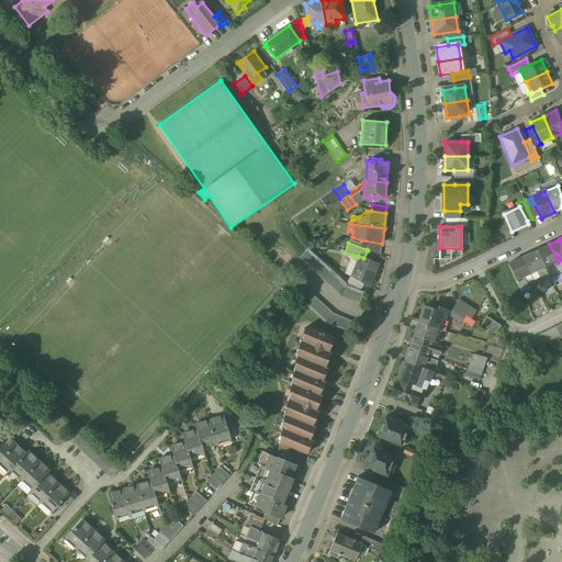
[(549,244),(540,248),(540,249),(536,251),(543,268),(552,265),(558,262),(549,244)]
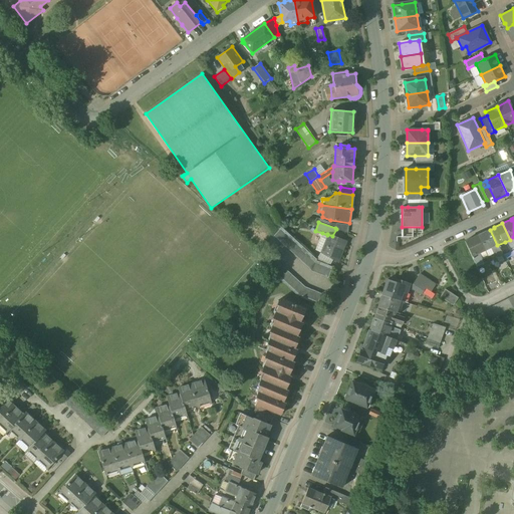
[(348,225),(336,224),(335,228),(336,229),(347,233),(348,225)]
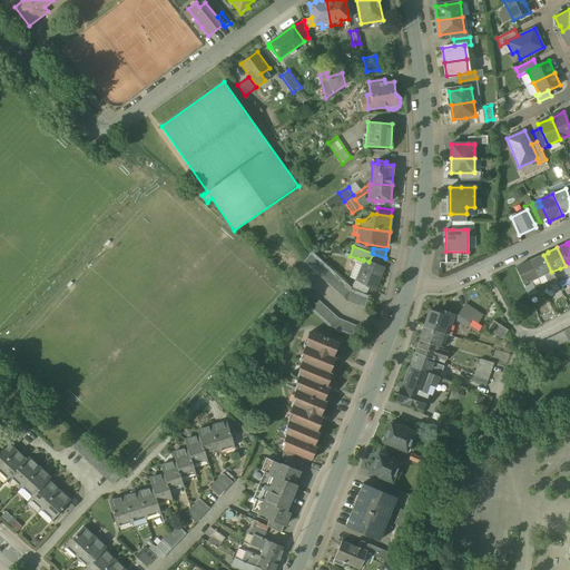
[(468,252),(445,252),(445,263),(458,263),(458,258),(469,258),(468,252)]
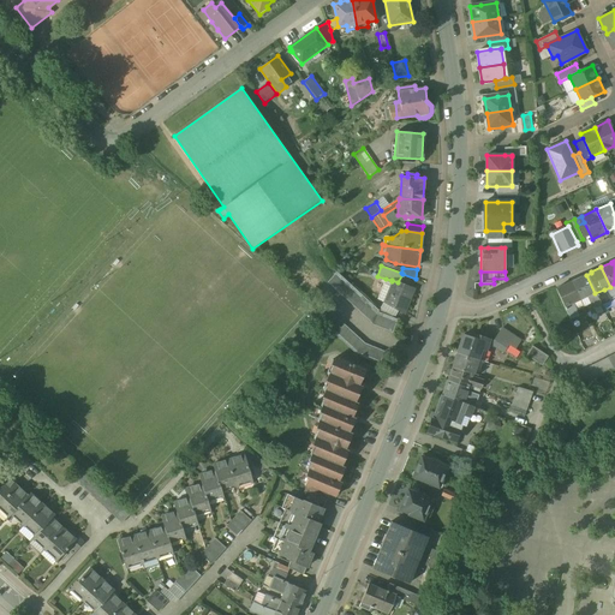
[(398,320),(377,312),(378,311),(336,273),(328,282),(370,321),(372,324),(393,333),(398,320)]
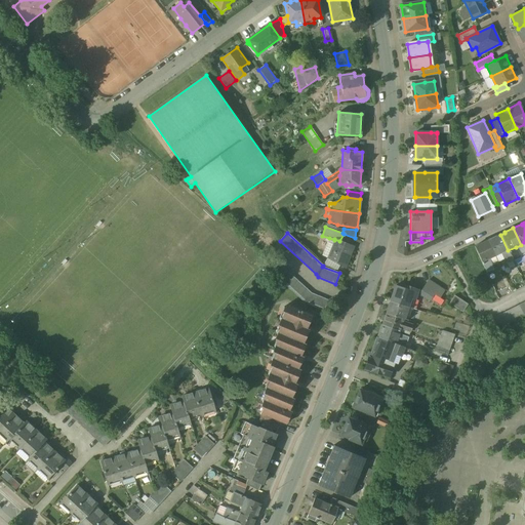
[(500,235),(496,236),(487,240),(495,256),(501,253),(508,250),(500,235)]
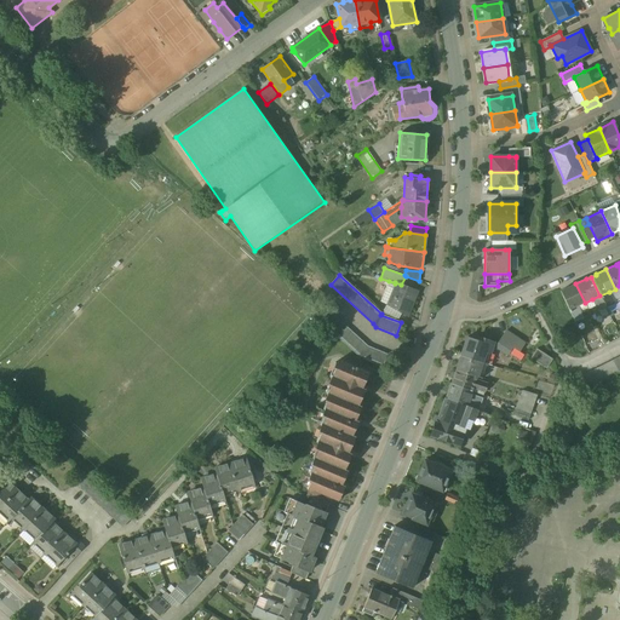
[(401,285),(395,282),(395,283),(389,281),(382,300),(383,302),(408,316),(413,304),(412,304),(417,291),(401,285)]
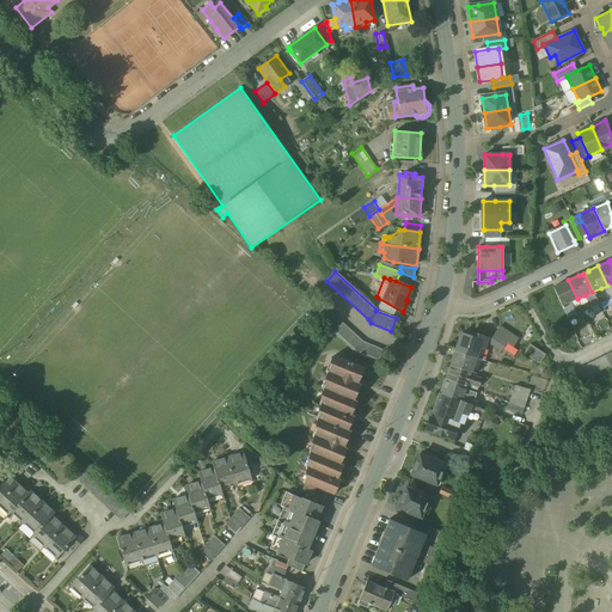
[(568,280),(558,285),(552,287),(562,306),(570,303),(577,299),(568,280)]
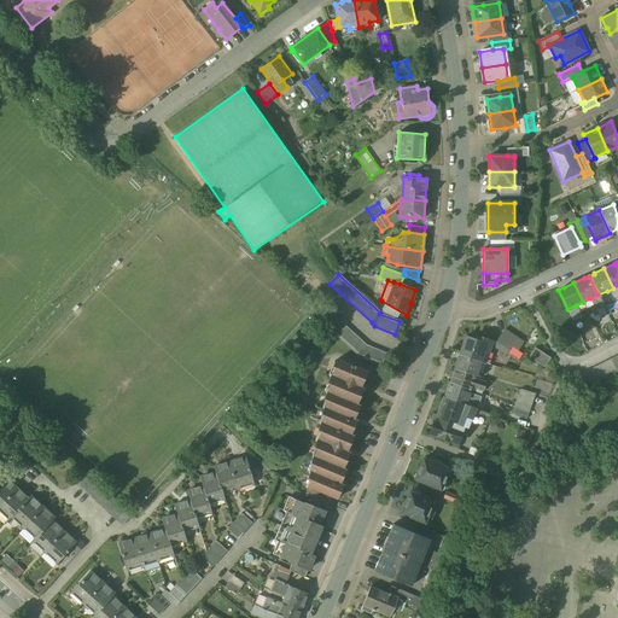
[(607,291),(598,295),(604,307),(612,302),(607,291)]
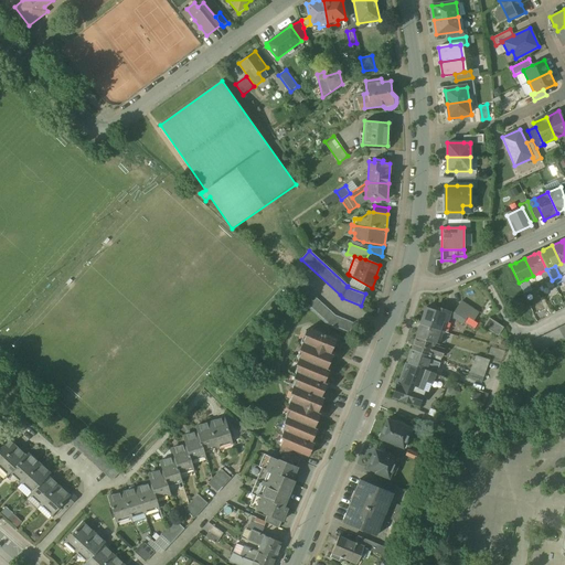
[(546,269),(540,273),(544,284),(552,280),(546,269)]
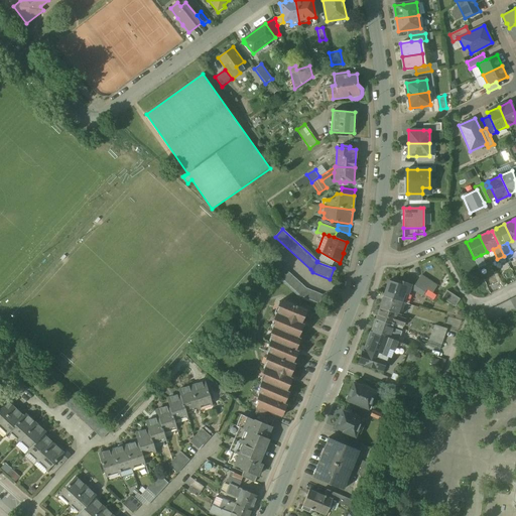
[(481,255),(474,258),(478,268),(485,264),(481,255)]
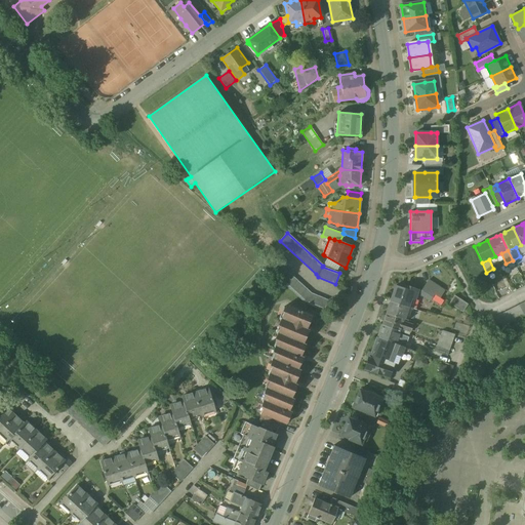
[(328,300),(312,293),(280,265),(272,273),(304,301),(307,304),(324,311),(328,300)]
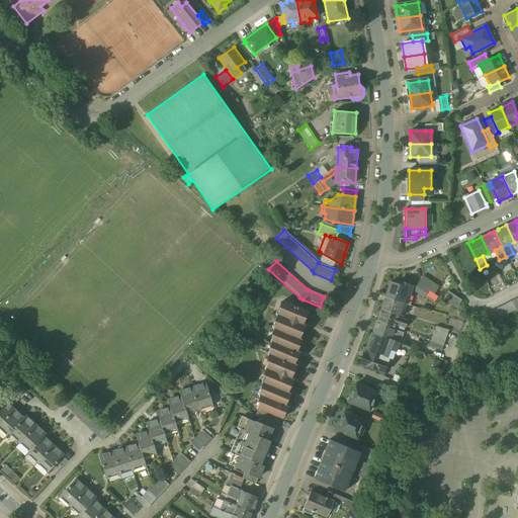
[(423,276),(415,288),(415,289),(416,290),(416,291),(424,296),(429,290),(434,293),(439,286),(423,276)]
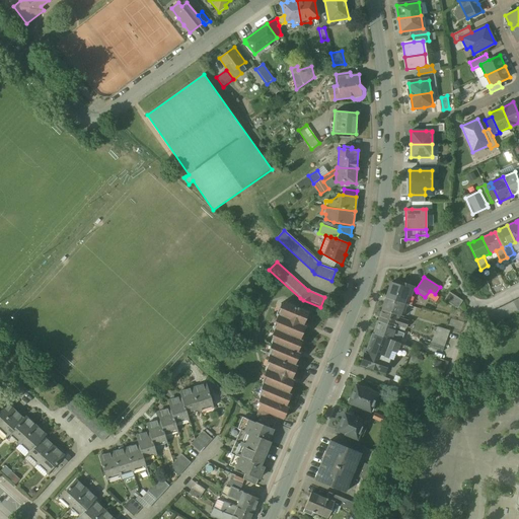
[(414,286),(400,282),(399,285),(391,282),(386,298),(403,304),(408,292),(411,294),(414,286)]
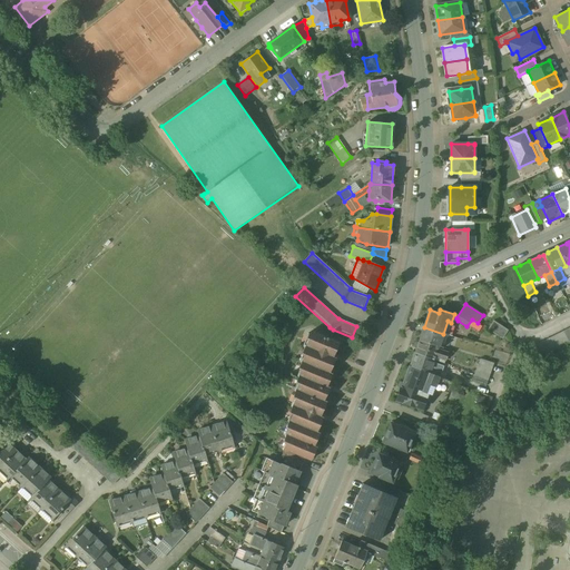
[(508,330),(493,321),(487,330),(501,340),(508,330)]
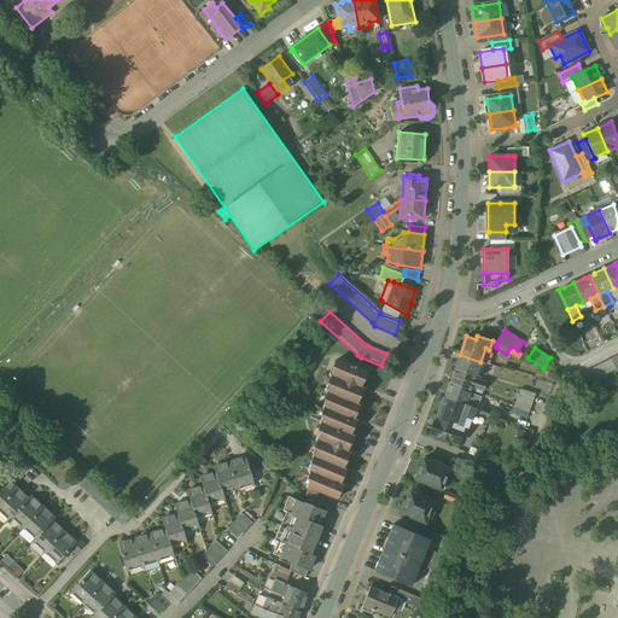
[(481,362),(460,355),(455,369),(476,375),(481,362)]
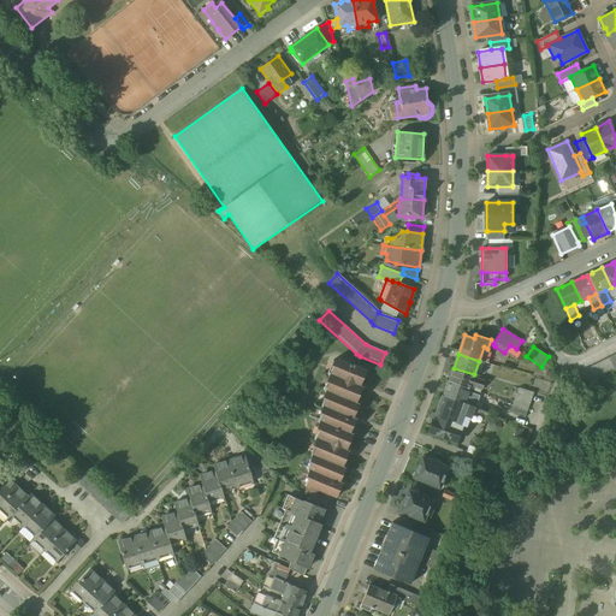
[(331,391),(356,402),(361,390),(362,391),(365,384),(361,383),(366,369),(338,357),(333,360),(337,368),(335,374),(330,373),(327,373),(332,386),(331,391)]
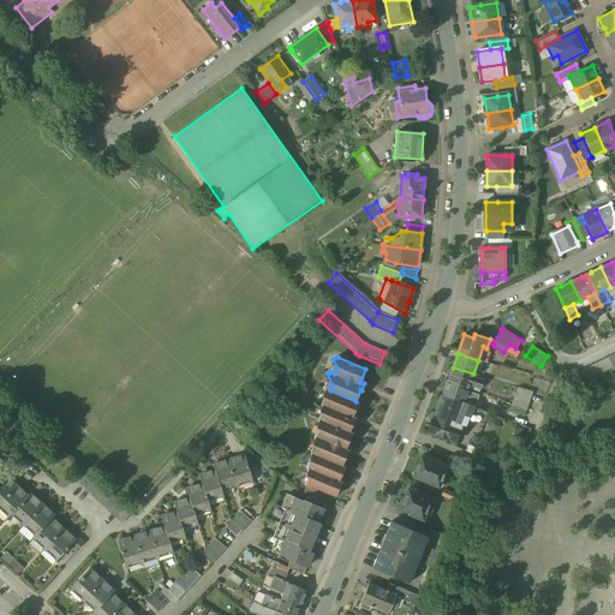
[(614,371),(607,358),(601,362),(608,375),(614,372),(614,371)]
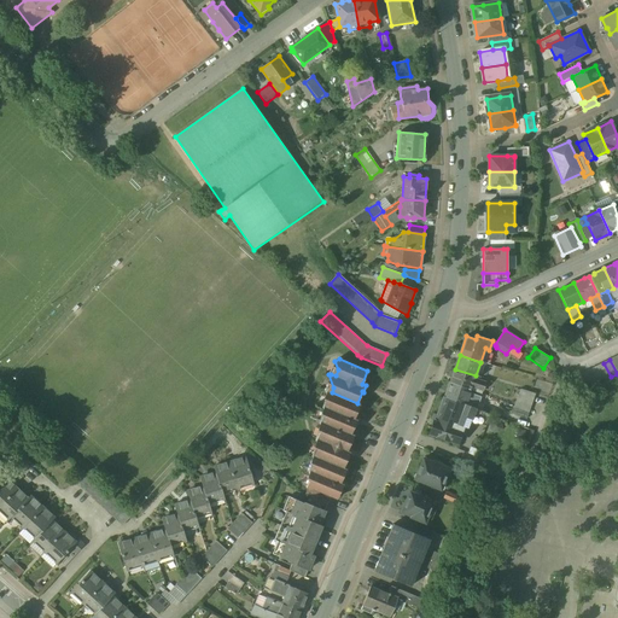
[(611,377),(604,363),(598,366),(604,380),(611,377)]
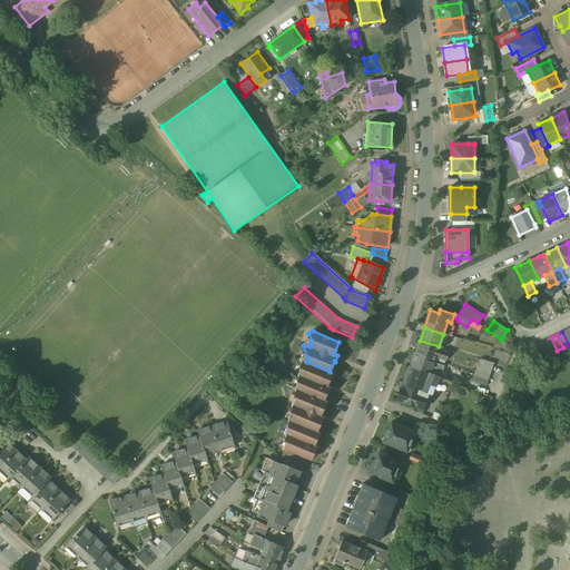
[(557,351),(551,337),(546,341),(551,353),(557,351)]
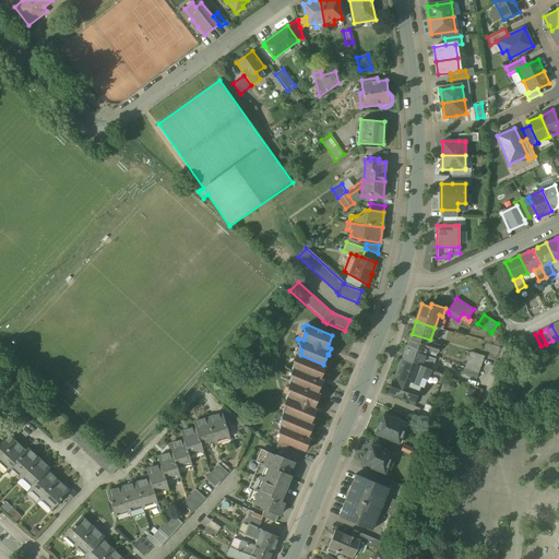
[(430,340),(412,334),(407,347),(426,354),(427,349),(437,354),(440,346),(429,342),(430,340)]
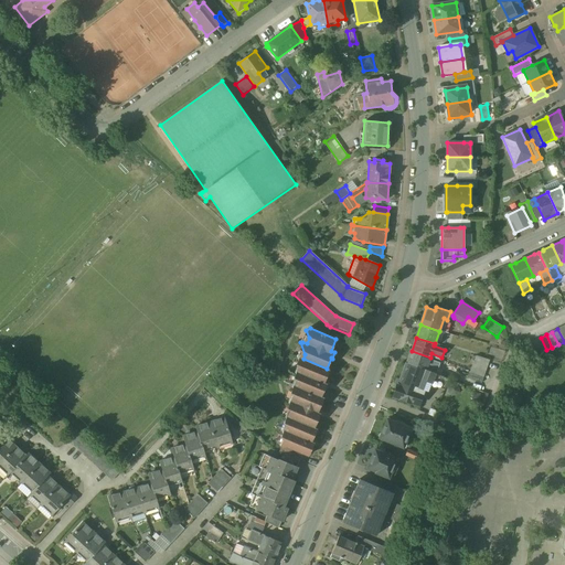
[(541,338),(534,341),(541,353),(546,350),(541,338)]
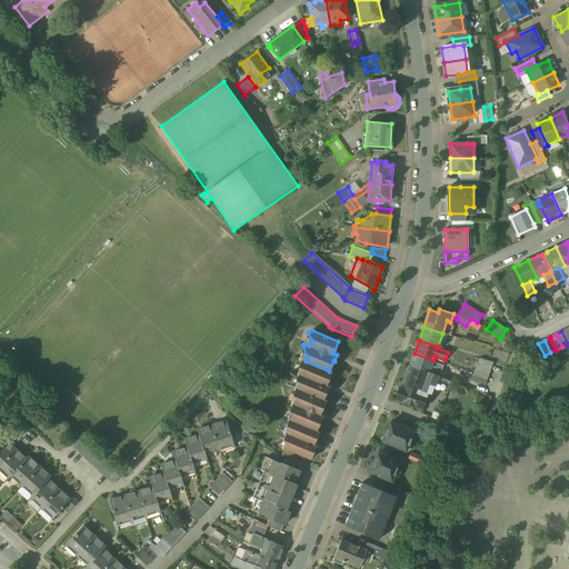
[(545,356),(538,343),(532,347),(538,359),(545,356)]
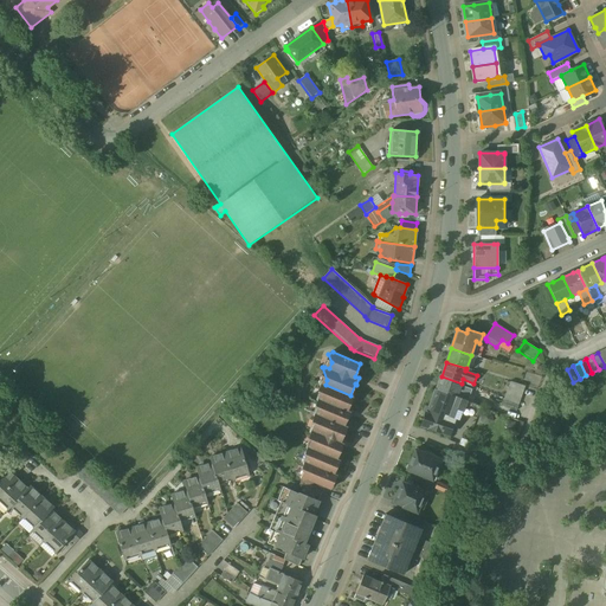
[(462,384),(442,376),(437,391),(456,398),(457,394),(461,395),(464,387),(459,386),(462,384)]
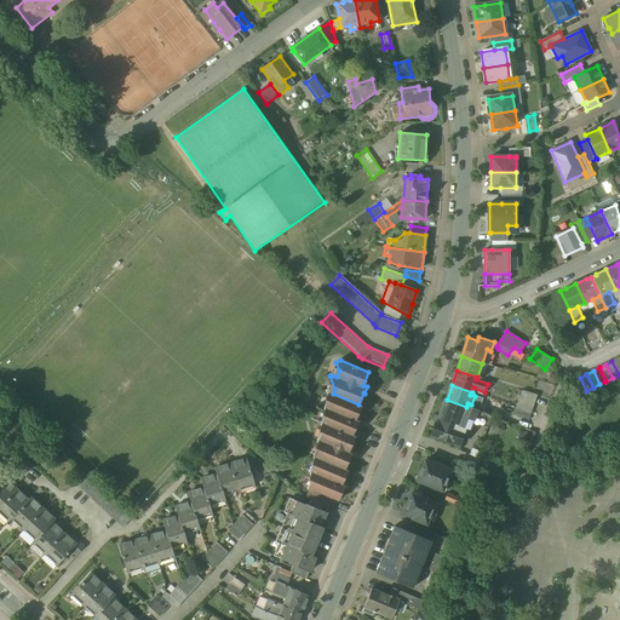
[(538,395),(522,390),(520,400),(534,405),(538,395)]
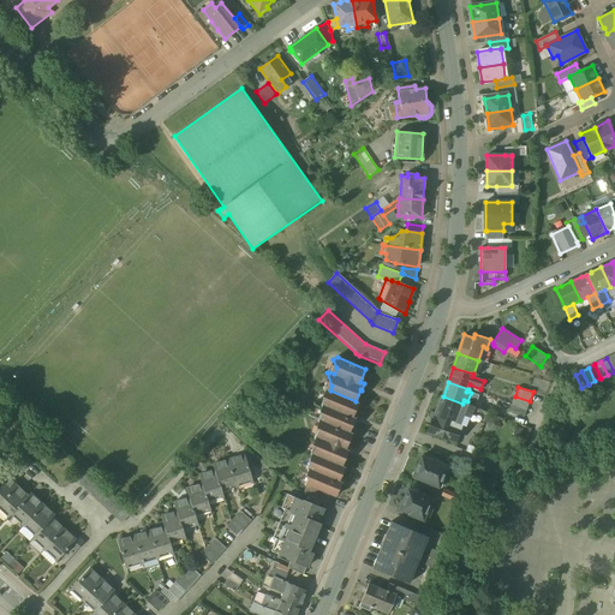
[(356,401),(330,390),(326,389),(323,389),(329,401),(327,406),(323,404),(321,405),(326,417),(323,422),(350,431),(353,422),(354,422),(357,416),(353,415),(358,402),(356,401)]
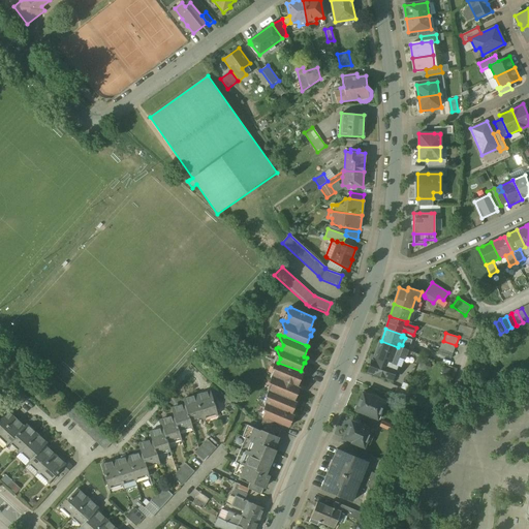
[(381,341),(380,341),(373,361),(371,361),(367,371),(392,380),(398,365),(392,363),(396,352),(403,354),(404,355),(406,349),(398,347),(381,341)]
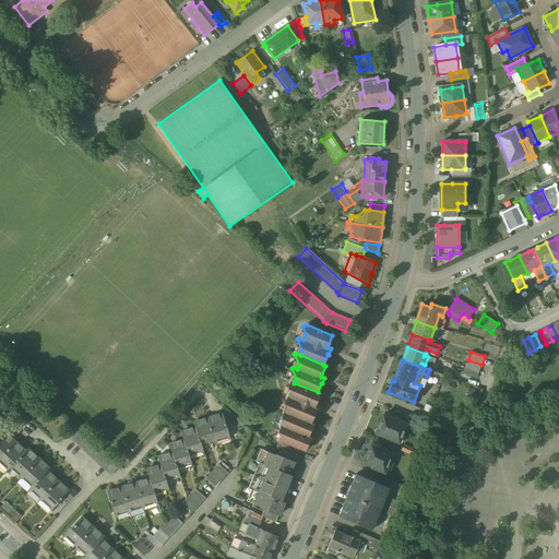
[(482,365),(468,360),(466,368),(479,372),(482,365)]
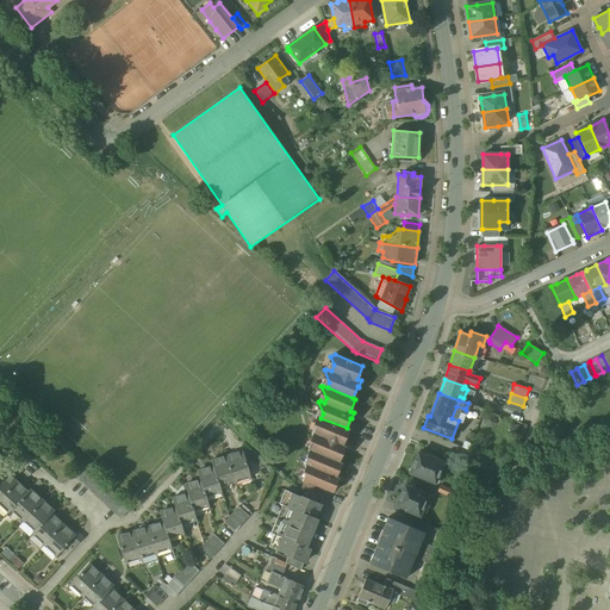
[(523,406),(509,402),(505,409),(520,414),(523,406)]
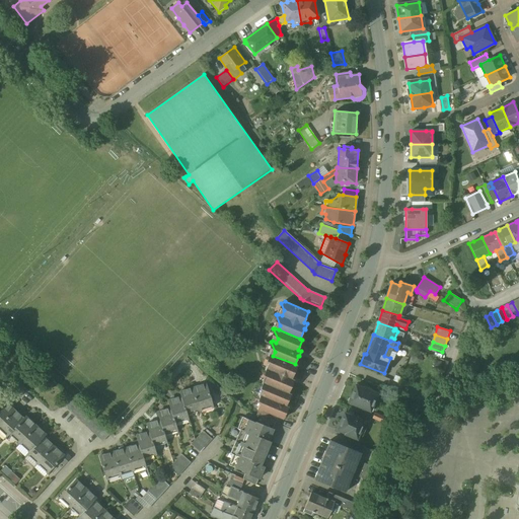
[(412,348),(398,343),(396,349),(395,348),(394,353),(409,358),(412,348)]
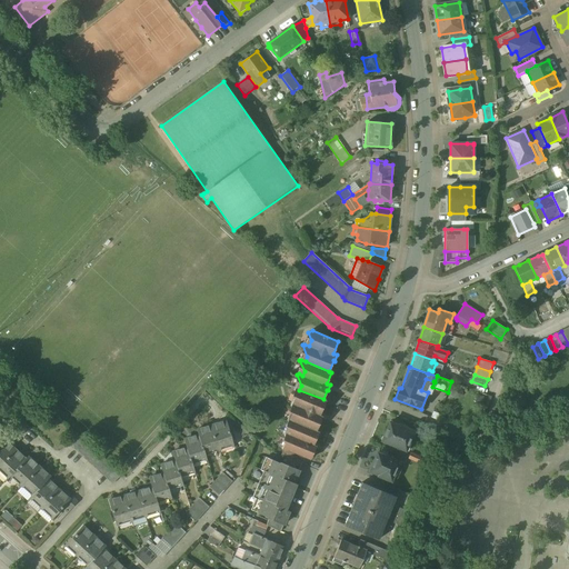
[(323,399),(299,390),(296,388),(293,389),(298,400),(296,406),(292,403),(290,405),(295,416),(292,421),(317,431),(321,420),(322,420),(325,415),(321,412),(326,400),(323,399)]
